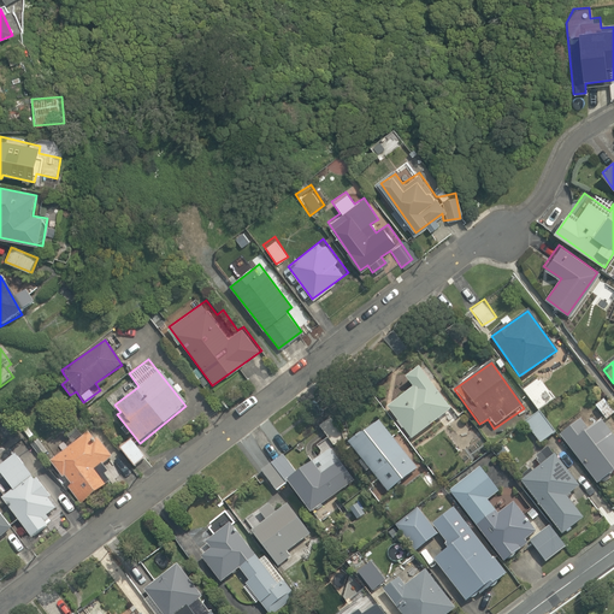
[(412,388),(387,406),(411,438),(450,409),(420,366),(405,377),(412,388)]
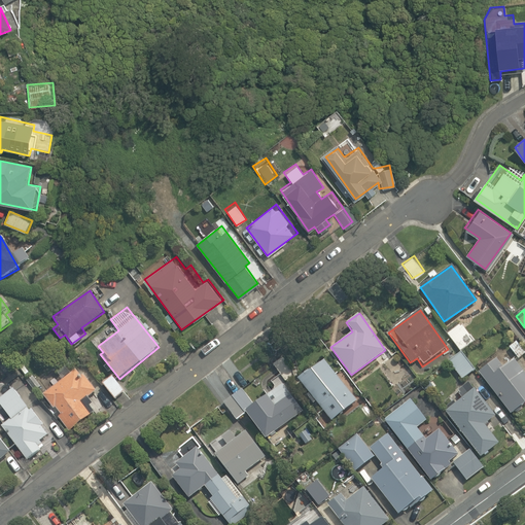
[(459,326),(449,336),(460,350),(470,341),(459,326)]
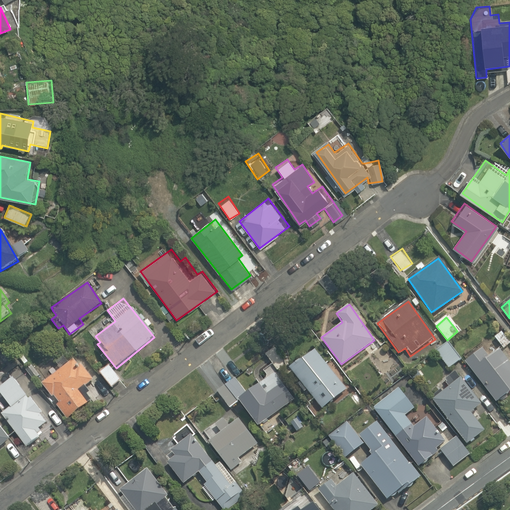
[(509,340),(501,328),(492,335),(502,348),(509,341),(509,340)]
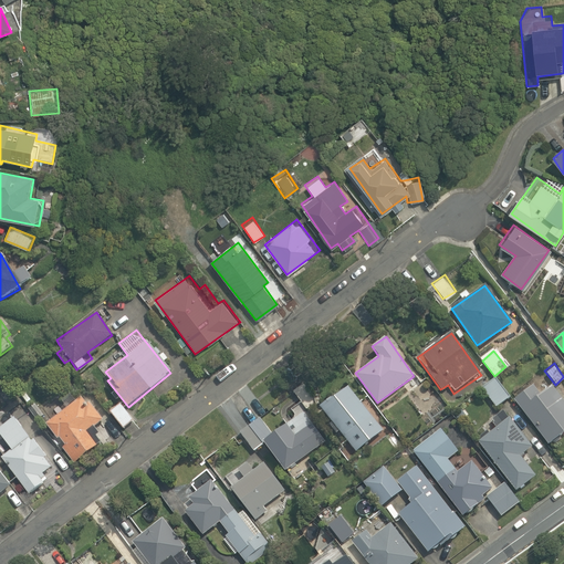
[(493,379),(480,388),(493,407),(508,398),(493,379)]
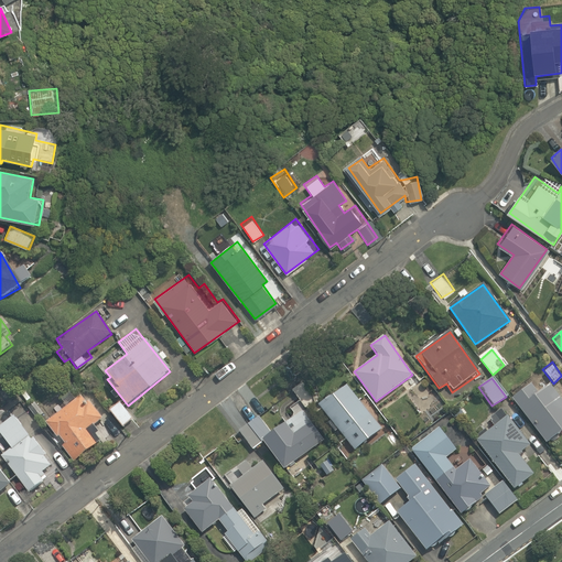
[(531,380),(510,396),(544,443),(561,431),(561,399),(550,382),(538,391),(531,380)]
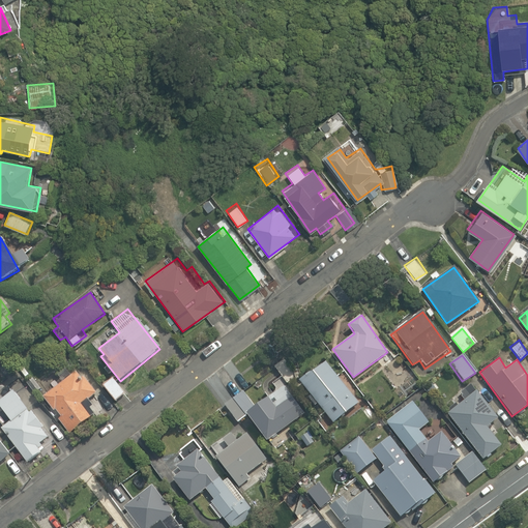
[(393,359),(379,370),(392,388),(407,379),(393,359)]
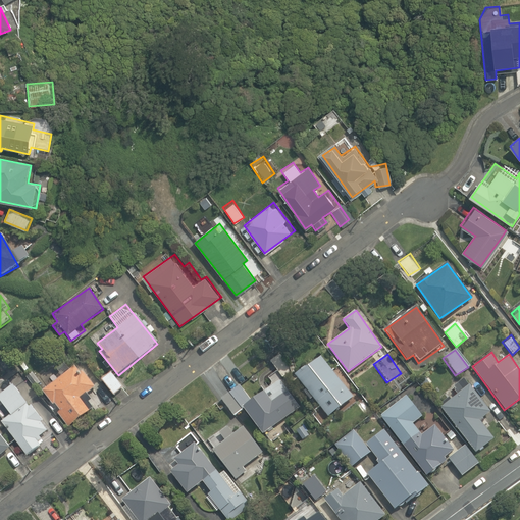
[(277,355),(268,362),(281,379),(291,372),(277,355)]
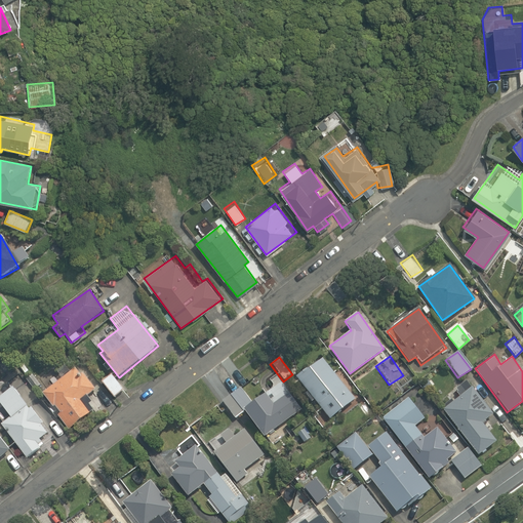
[(325,360),(294,383),(323,421),(354,399),(325,360)]
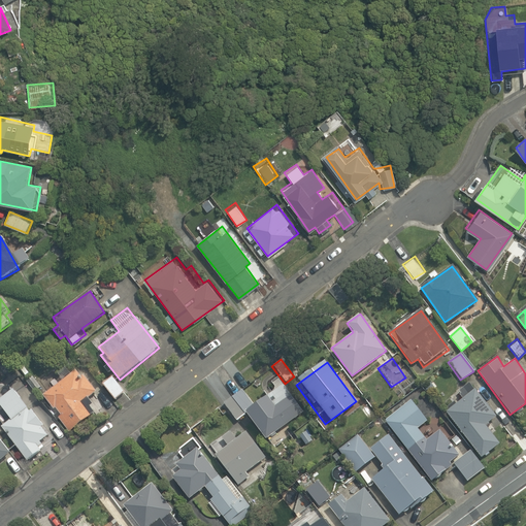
[(79,367),(42,392),(66,429),(91,414),(83,400),(96,392),(79,367)]
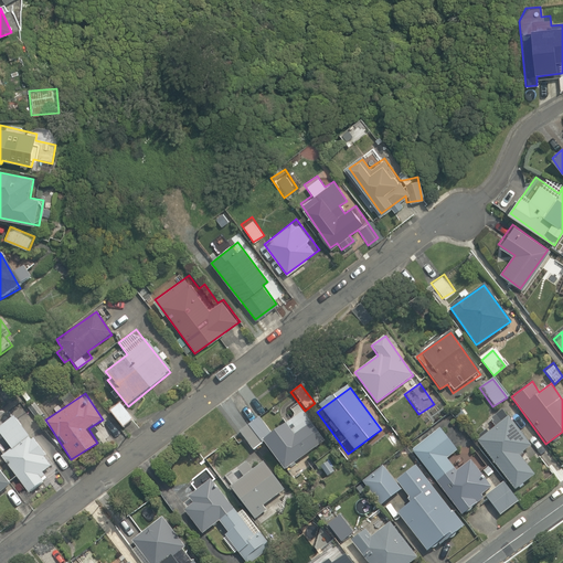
[(120,401),(108,410),(123,428),(134,420),(120,401)]
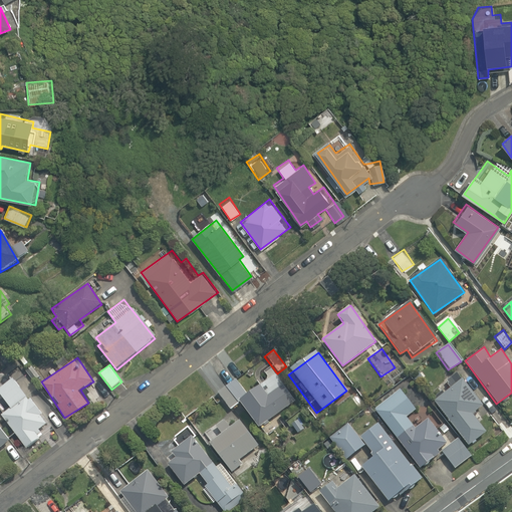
[(451,388),(434,400),(468,445),(486,432),(474,416),(486,408),(477,395),(483,391),(475,379),(466,387),(455,371),(444,379),(451,388)]
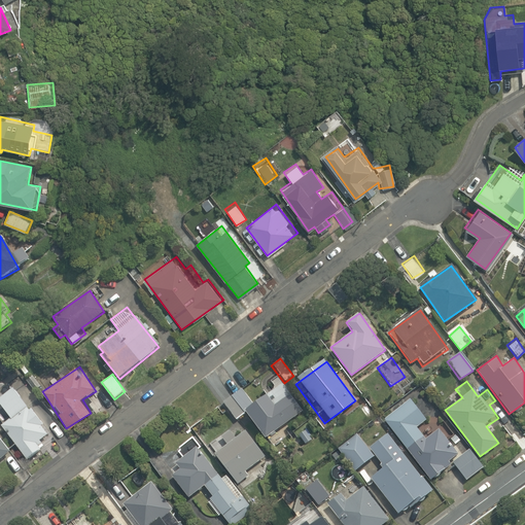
[(0,403),(10,418),(1,424),(26,459),(43,448),(39,443),(47,436),(41,427),(45,425),(33,407),(30,410),(14,387),(0,396),(0,403)]
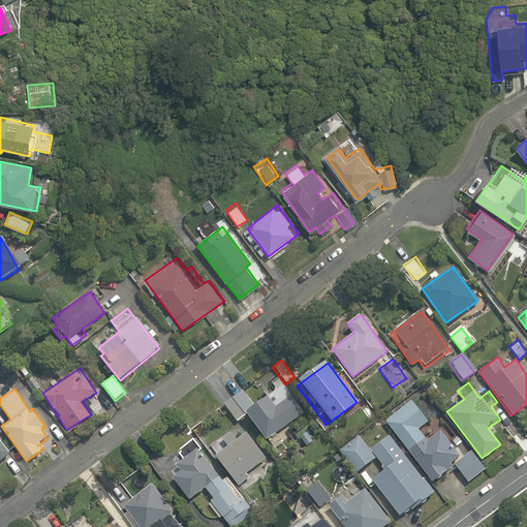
[(271,398),(247,415),(269,444),(287,431),(284,426),(302,413),(287,394),(275,403),(271,398)]
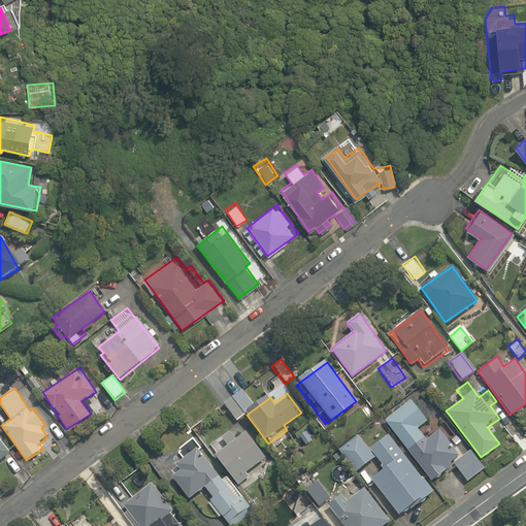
[(233,396),(223,403),(235,421),(244,414),(233,396)]
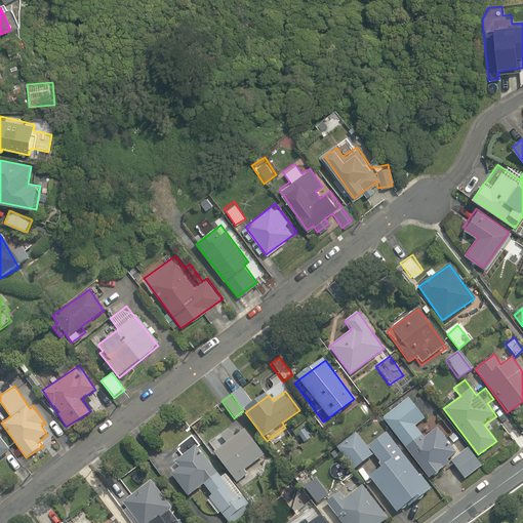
[(429,479),(446,465),(450,463),(461,477),(479,465),(465,446),(456,452),(438,427),(425,437),(416,425),(425,418),(408,398),(383,417),(429,479)]
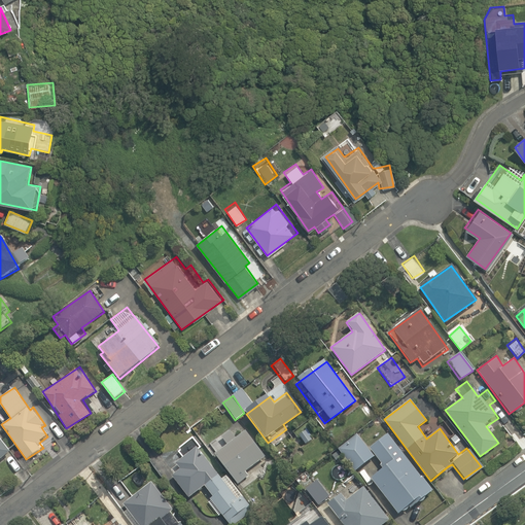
[(225,446),(215,453),(237,483),(269,461),(247,428),(235,436),(231,430),(220,438),(225,446)]
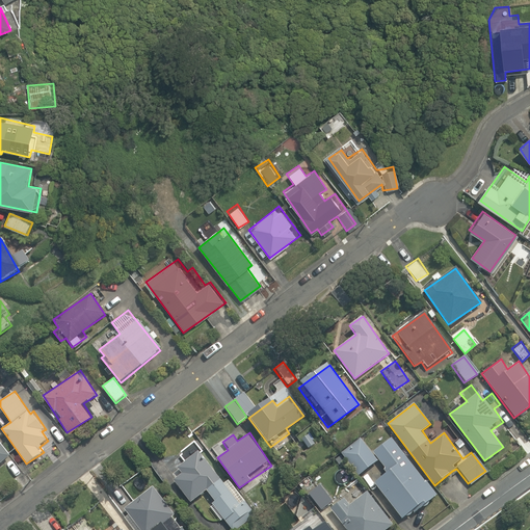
[(373,454),(361,436),(339,452),(355,476),(377,460),(373,454)]
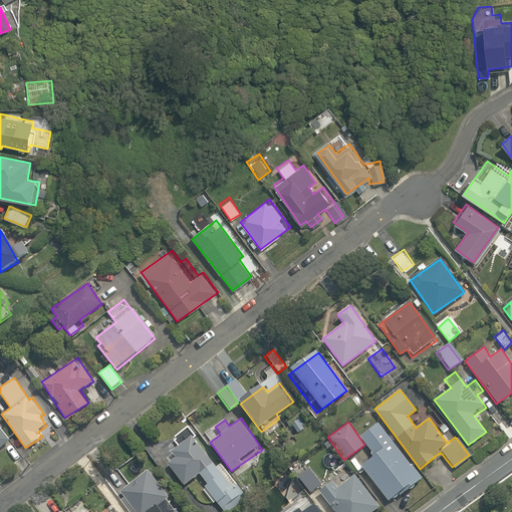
[(420,480),(380,424),(360,439),(364,445),(373,457),(362,465),(389,502),(420,480)]
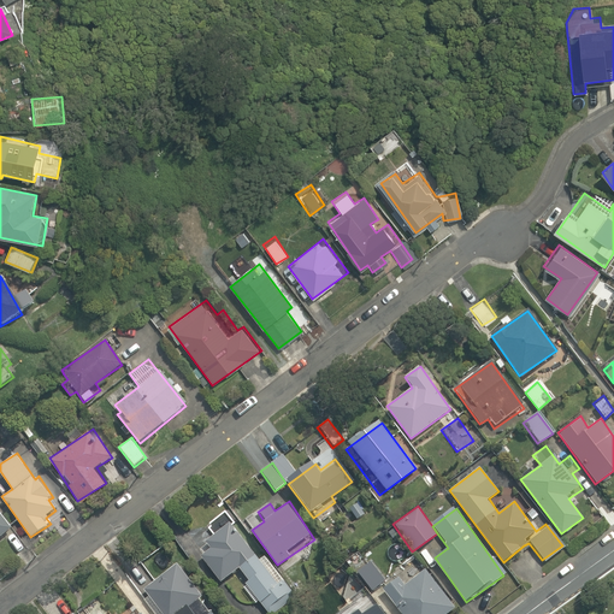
[(0,537),(12,529),(0,511),(0,537)]
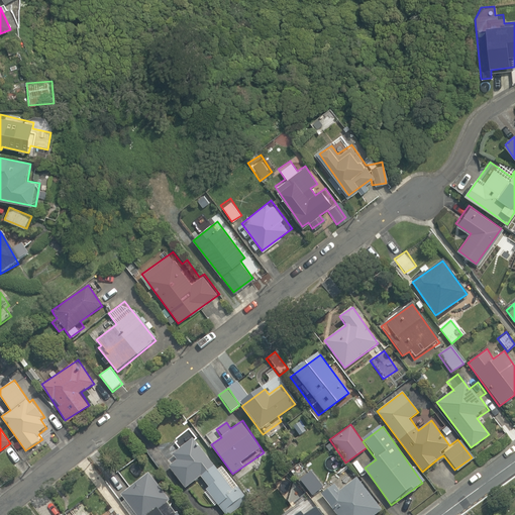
[(217,468),(196,439),(170,458),(173,462),(169,467),(185,488),(200,477),(207,487),(202,491),(220,514),(244,497),(221,465),(217,468)]
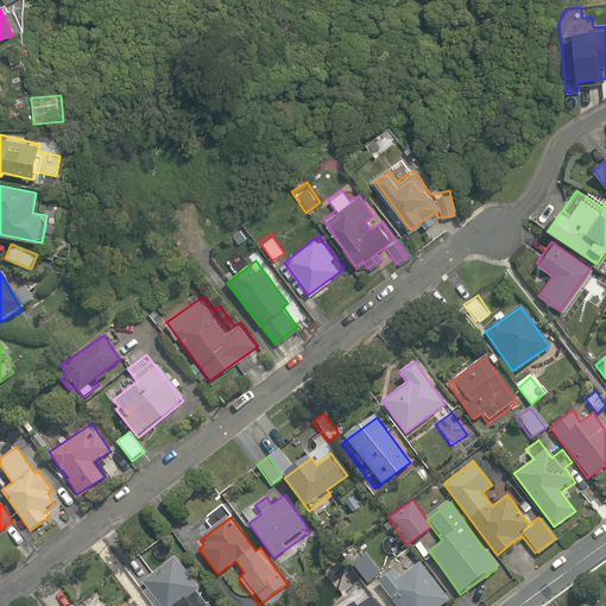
[(382,576),(366,554),(351,565),(359,576),(353,580),(360,591),(382,576)]
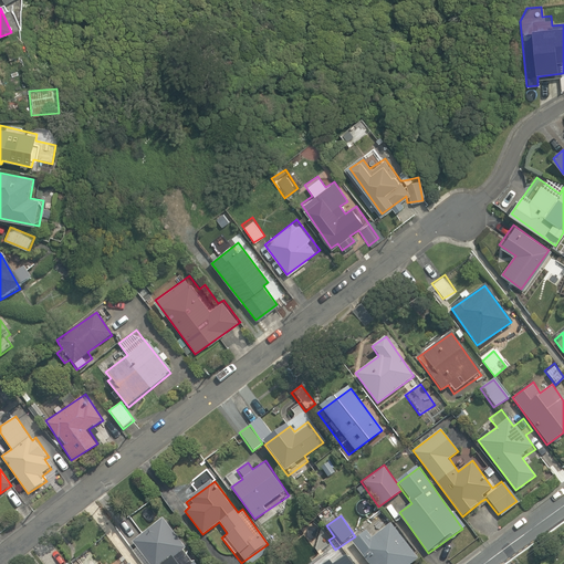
[(194,563),(163,521),(133,543),(147,563),(194,563)]
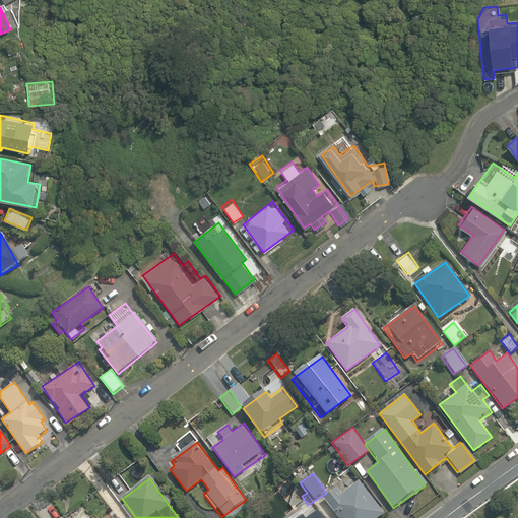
[(336,489),(323,498),(337,517),(377,517),(383,514),(359,481),(341,495),(336,489)]
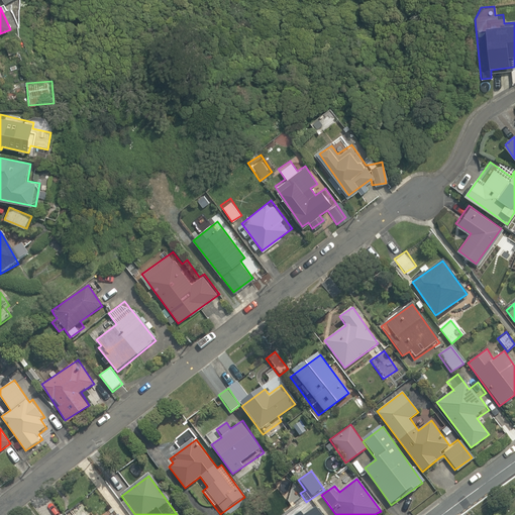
[(65,514),(118,514),(117,513),(114,514),(92,514),(82,501),(64,513),(65,514)]
